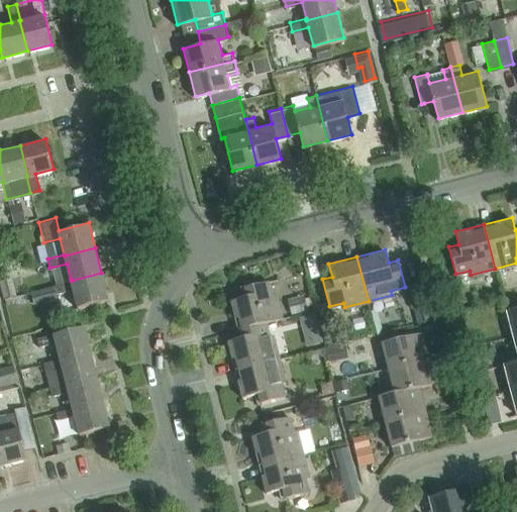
[(108,298),(101,273),(71,281),(71,279),(54,284),(57,292),(73,288),(78,306),(108,298)]
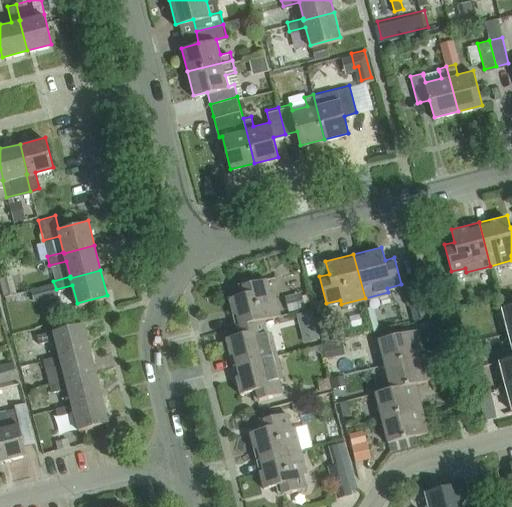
[(11,273),(0,275),(0,283),(3,294),(16,291),(11,273)]
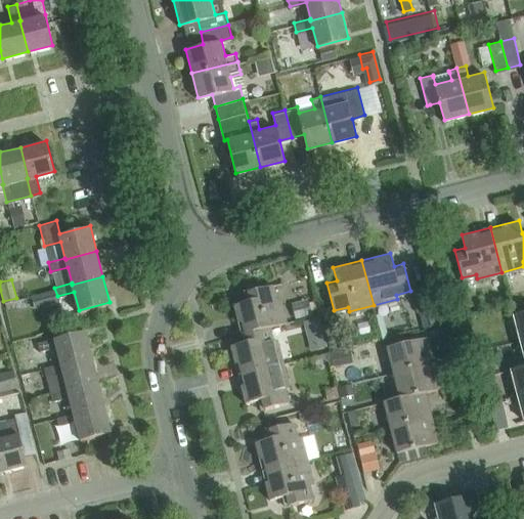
[(269,325),(269,326),(287,321),(279,297),(276,298),(272,284),(245,290),(247,300),(234,303),(242,332),(269,325)]
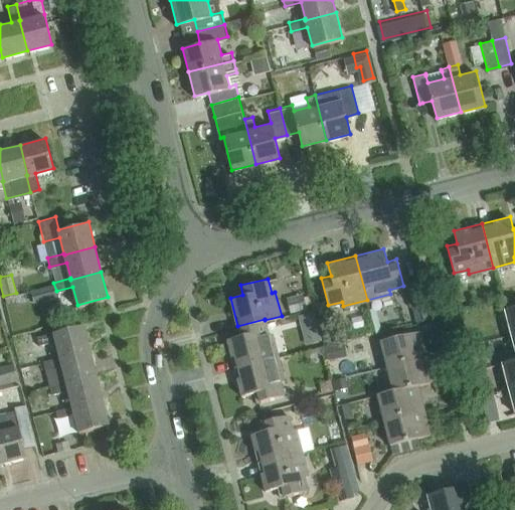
[(423,299),(418,280),(405,283),(410,302),(423,299)]
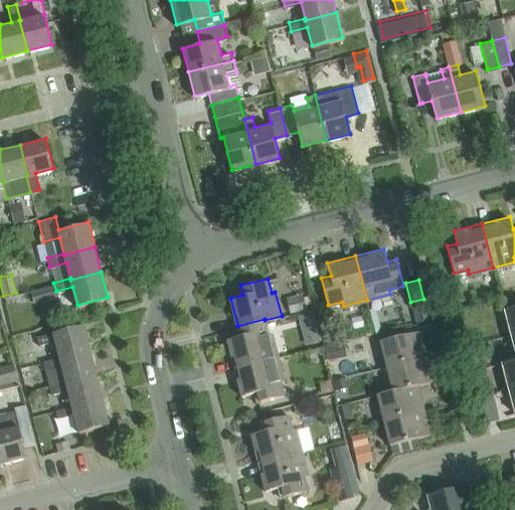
[(56,294),(53,283),(30,289),(33,300),(56,294)]
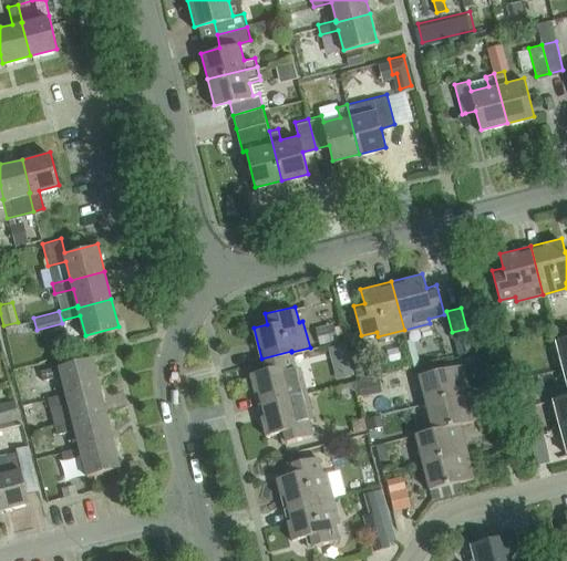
[(566,335),(556,339),(563,366),(566,365),(566,335)]
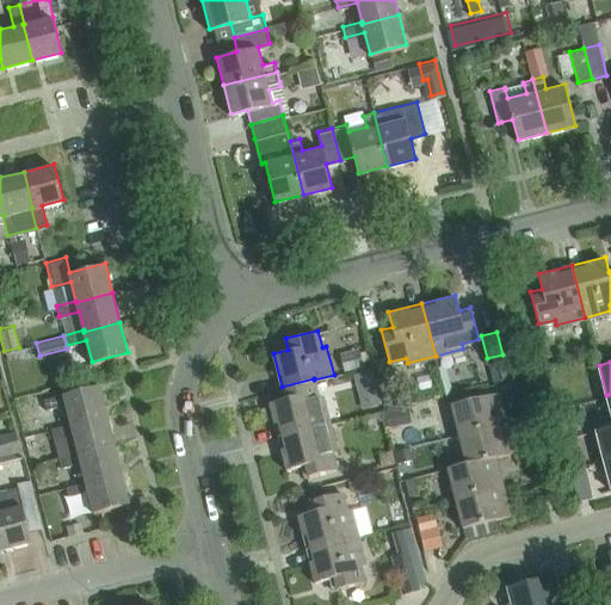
[(353,371),(358,388),(377,383),(372,366),(353,371)]
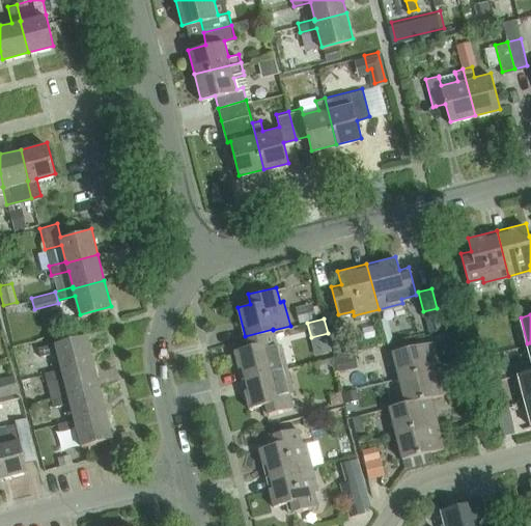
[(276,343),(273,330),(273,329),(245,336),(247,345),(234,349),(242,378),(286,366),(280,342),(276,343)]
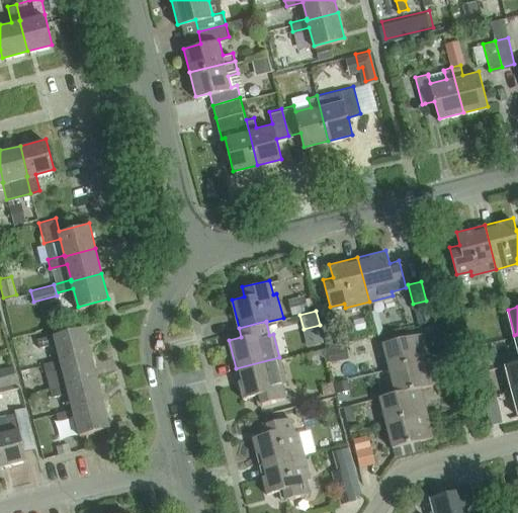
[(60,358),(90,351),(84,326),(54,333),(36,337),(38,345),(56,341),(60,357),(60,358)]
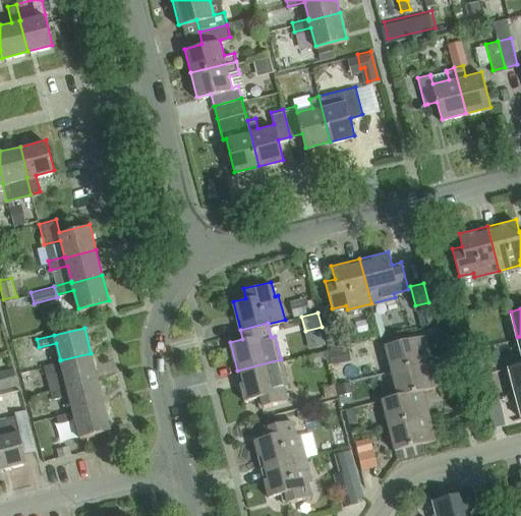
[(385,343),(391,368),(396,367),(427,360),(431,359),(425,333),(385,343)]
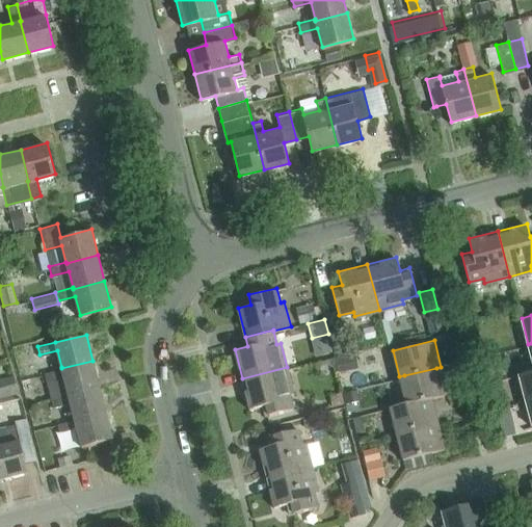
[(351,352),(336,356),(339,369),(354,366),(351,352)]
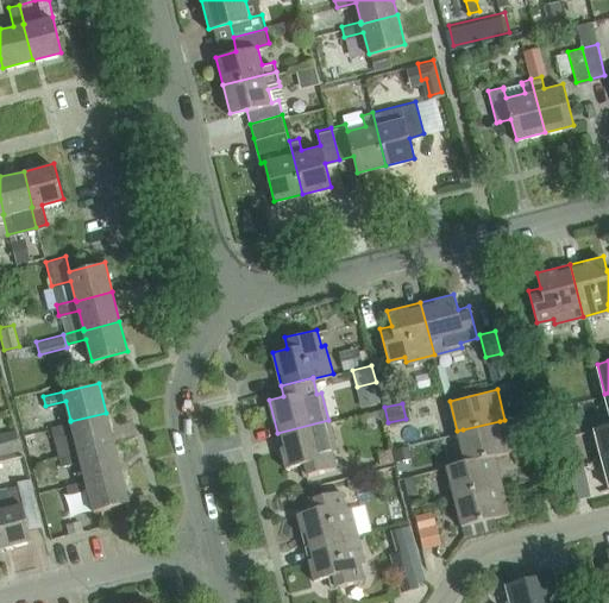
[(114,441),(106,413),(70,421),(70,420),(50,425),(54,435),(73,431),(77,450),(77,451),(114,441)]
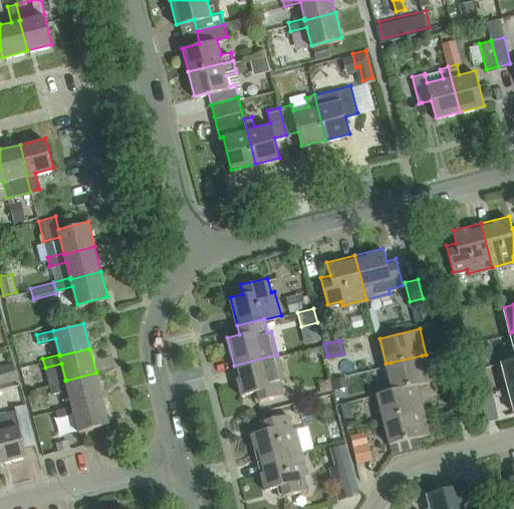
[(283,377),(277,354),(234,365),(241,394),(253,391),(256,400),(283,393),(279,378),(283,377)]
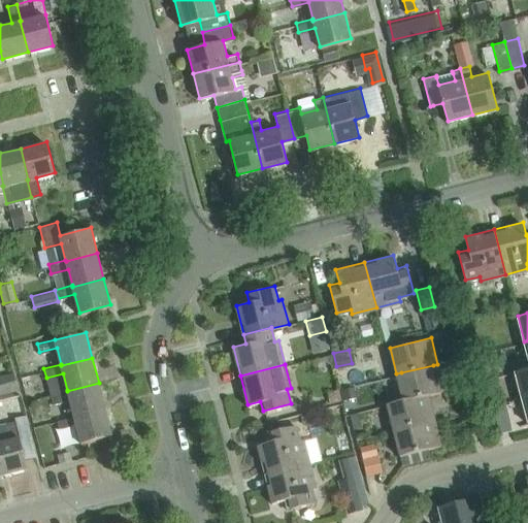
[(444,390),(437,364),(433,365),(401,372),(396,373),(402,399),(407,397),(407,398),(424,394),(424,395),(428,394),(444,390)]
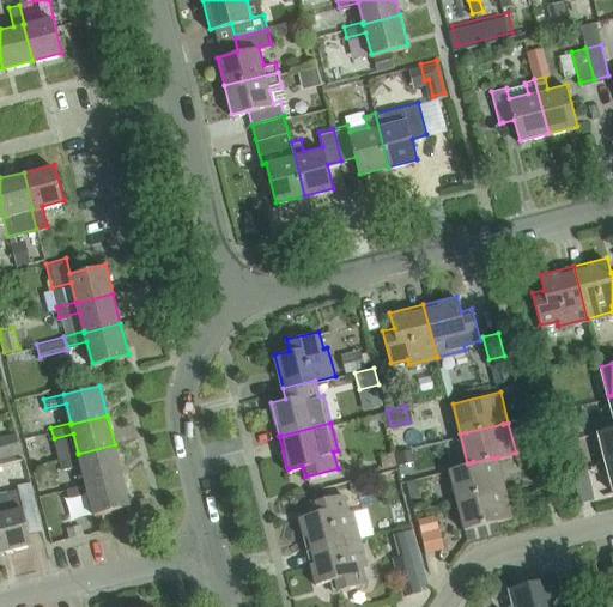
[(612,459),(612,425),(598,430),(606,461),(612,459)]
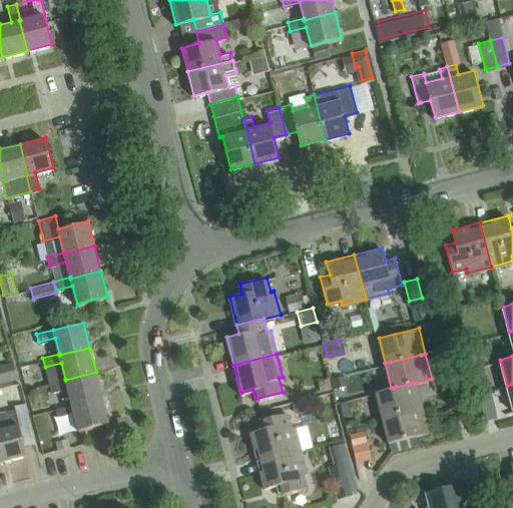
[(0,381),(16,377),(12,360),(0,363),(0,381)]
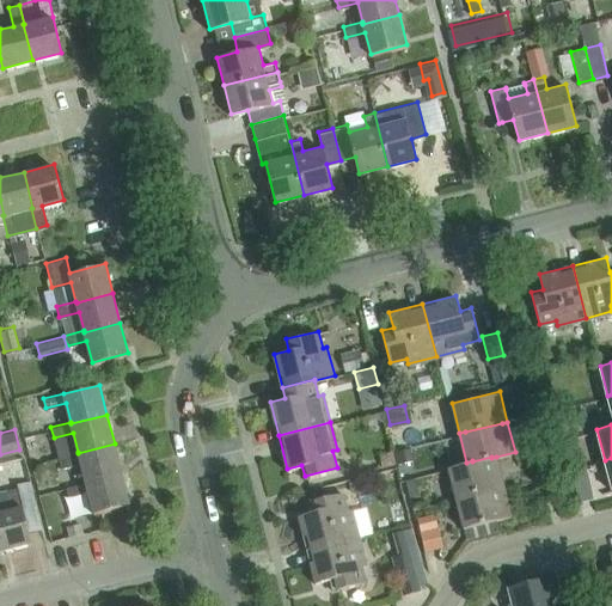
[(122,473),(115,444),(78,453),(78,452),(59,457),(61,466),(80,461),(85,481),(86,483),(122,473)]
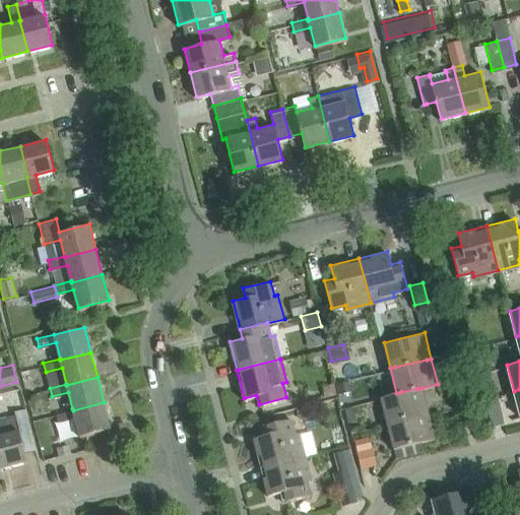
[(381,397),(387,422),(392,421),(424,413),(428,412),(421,388),(417,389),(417,388),(401,392),(401,391),(396,393),(381,397)]
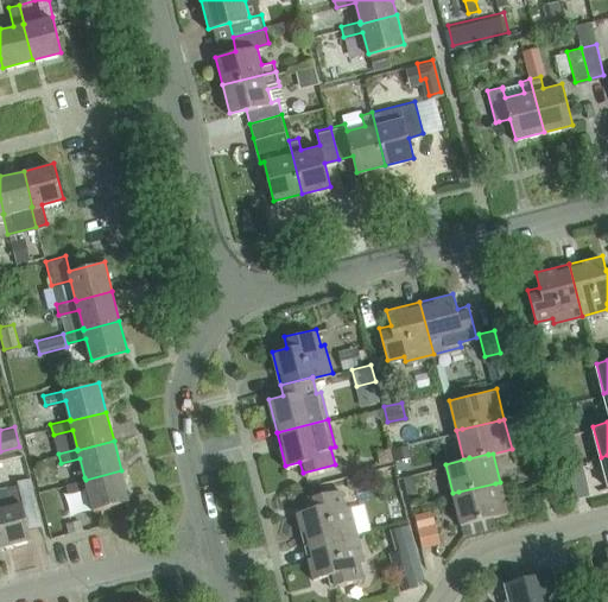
[(128,500),(121,470),(86,480),(84,477),(65,482),(68,493),(87,488),(93,509),(128,500)]
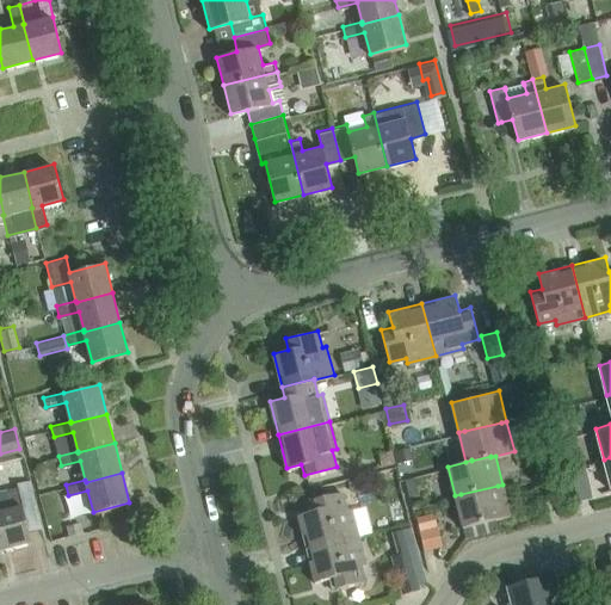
[(31,541),(29,529),(41,526),(28,477),(17,481),(18,486),(8,488),(13,507),(0,510),(0,544),(1,549),(31,541)]
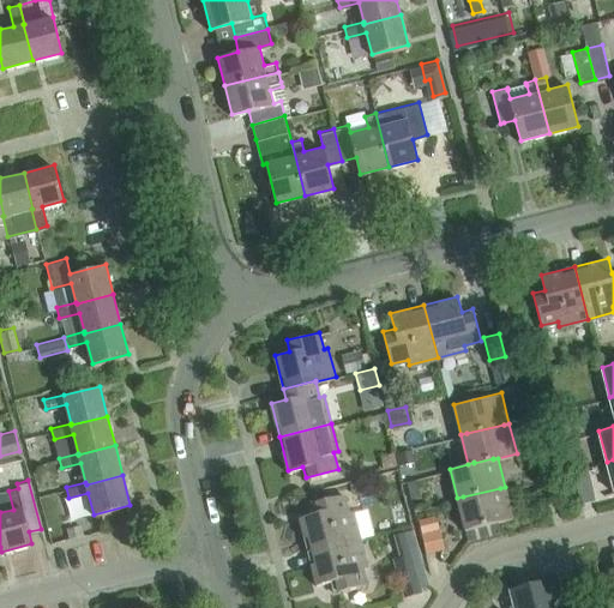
[(463,497),(457,498),(465,529),(513,517),(505,487),(500,488),(463,497)]
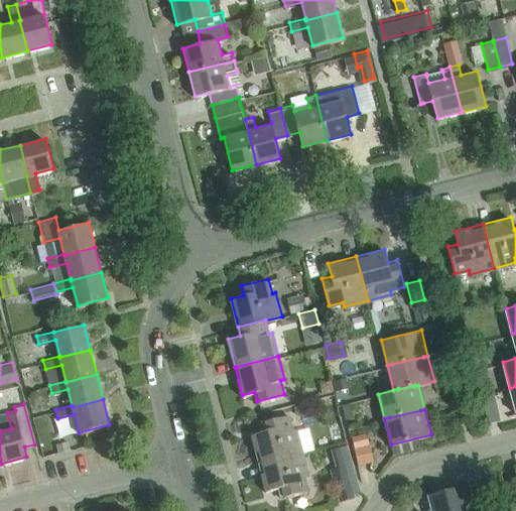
[(259,462),(302,451),(296,427),(292,428),(289,414),(262,421),(264,430),(252,433),(259,462)]
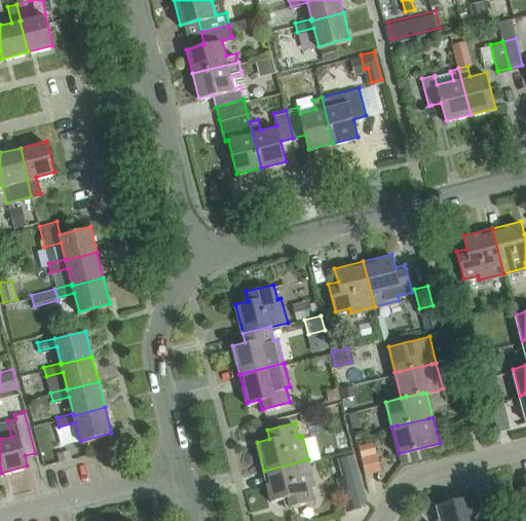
[(376,451),(361,455),(366,472),(380,469),(376,451)]
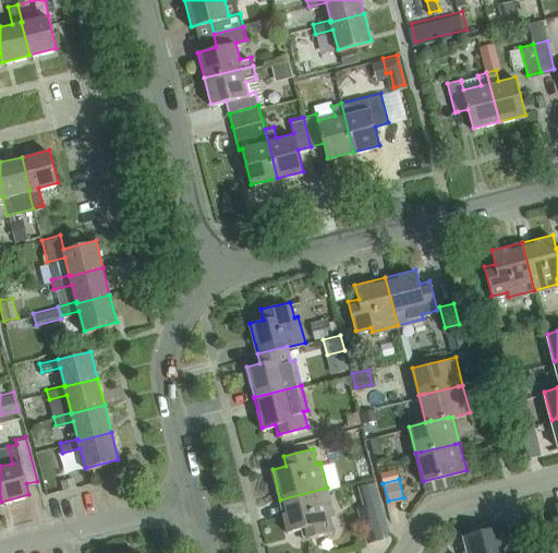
[(334,514),(327,488),(280,500),(288,531),(301,527),(304,538),(334,530),(329,515),(334,514)]
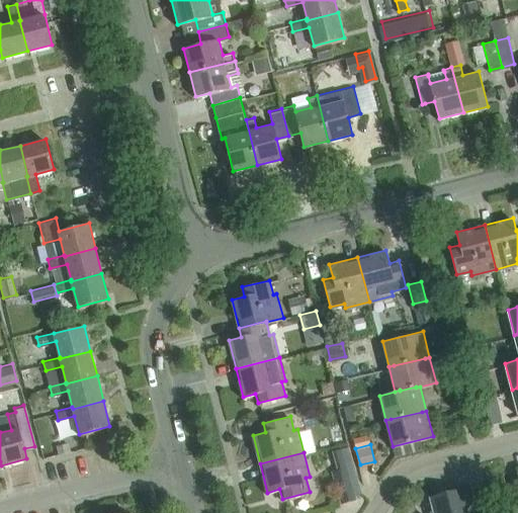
[(341,503),(356,498),(346,465),(332,471),(341,503)]
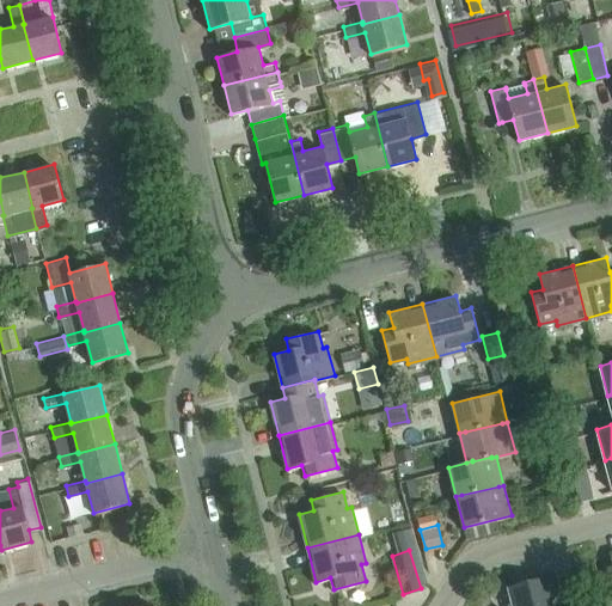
[(508,586),(513,605),(555,605),(564,604),(556,574),(508,586)]
